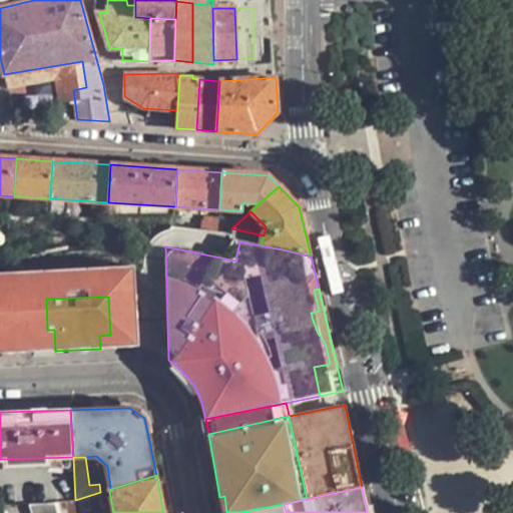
[(89,512),(102,510),(100,492),(75,500),(55,504),(57,512),(89,512)]
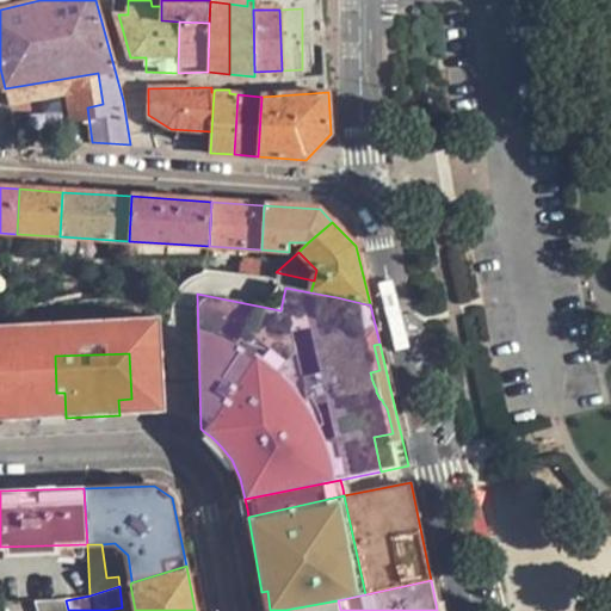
[(68,610),(66,600),(34,602),(37,610),(68,610)]
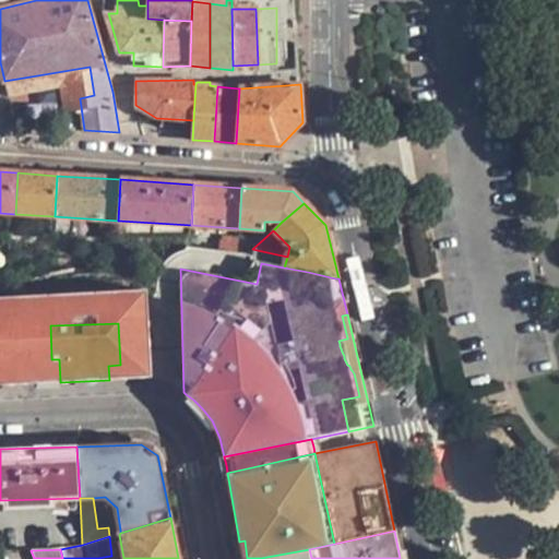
[(311,558),(309,549),(261,558),(311,558)]
